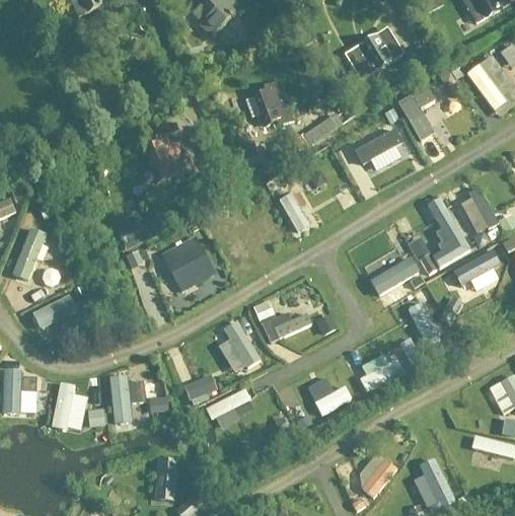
[(47,0),(52,9),(63,5),(68,18),(104,2),(103,0),(47,0)]
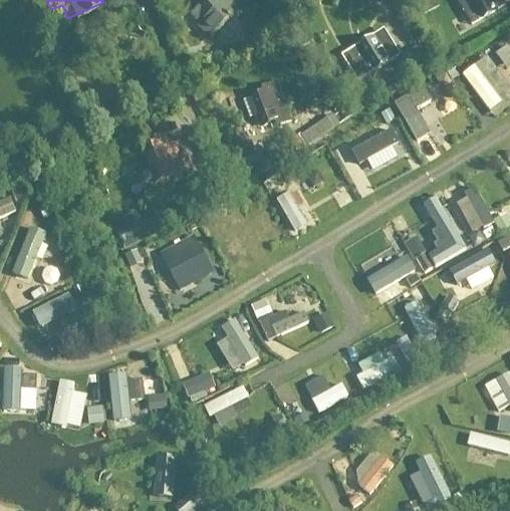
[(198,0),(185,12),(194,21),(193,21),(205,34),(232,10),(222,0),(198,0)]
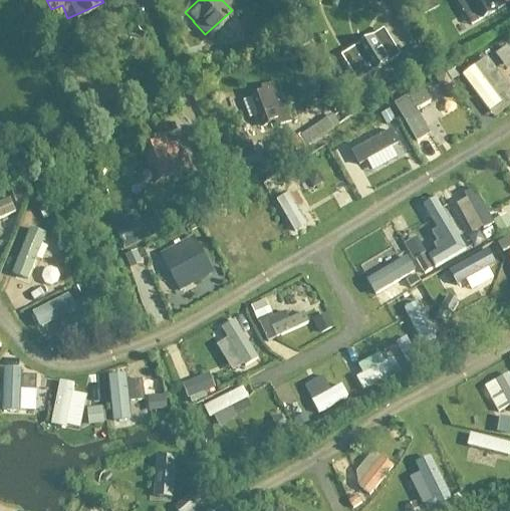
[(452,0),(464,23),(498,5),(495,0),(452,0)]
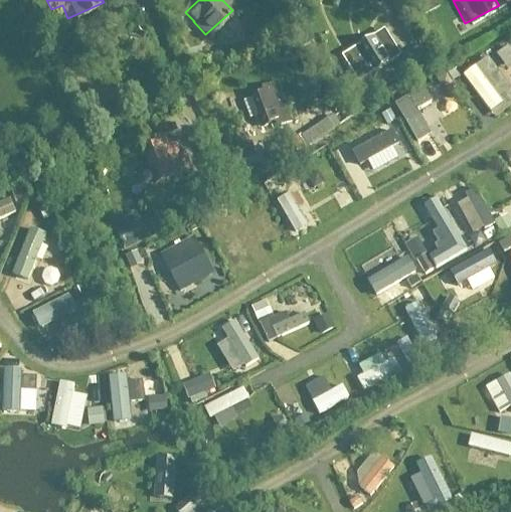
[(353,80),(392,56),(377,30),(338,54),(353,80)]
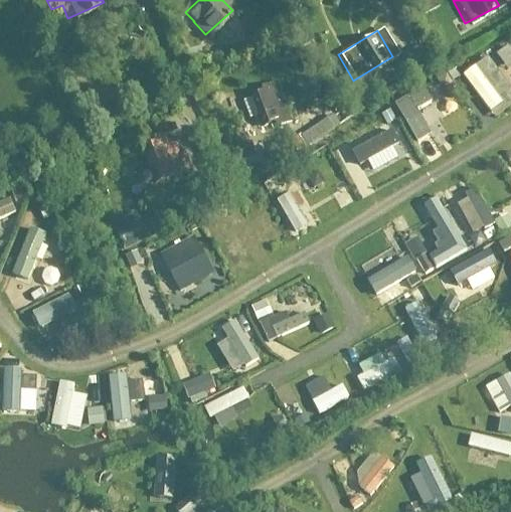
[(489,106),(496,99),(472,73),(465,80),(489,106)]
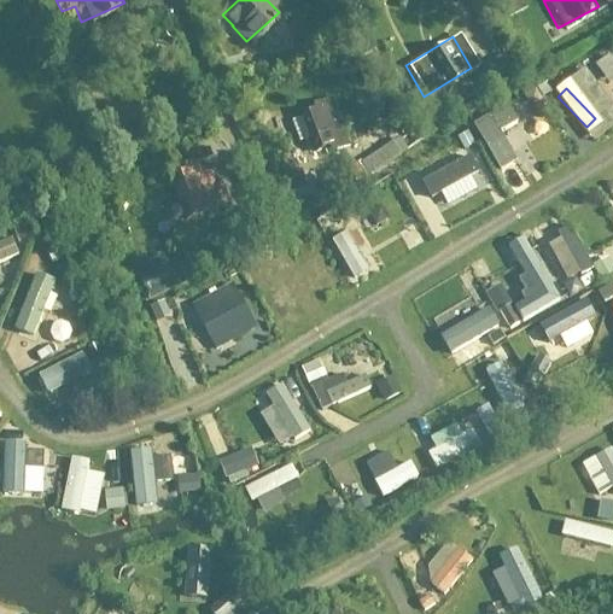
[(293,141),(303,138),(309,153),(323,148),(325,150),(342,144),(326,99),(315,103),(316,109),(285,120),(293,141)]
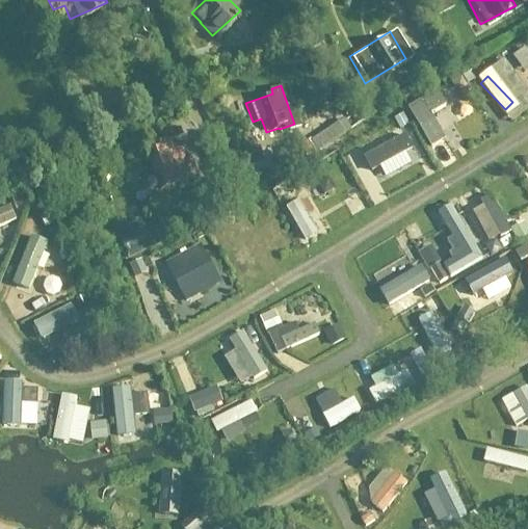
[(425,106),(413,113),(438,153),(449,147),(425,106)]
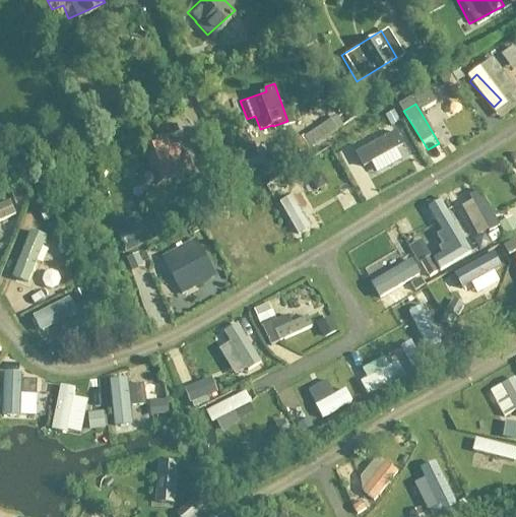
[(166,136),(140,145),(148,167),(152,166),(157,180),(187,169),(178,142),(170,145),(166,136)]
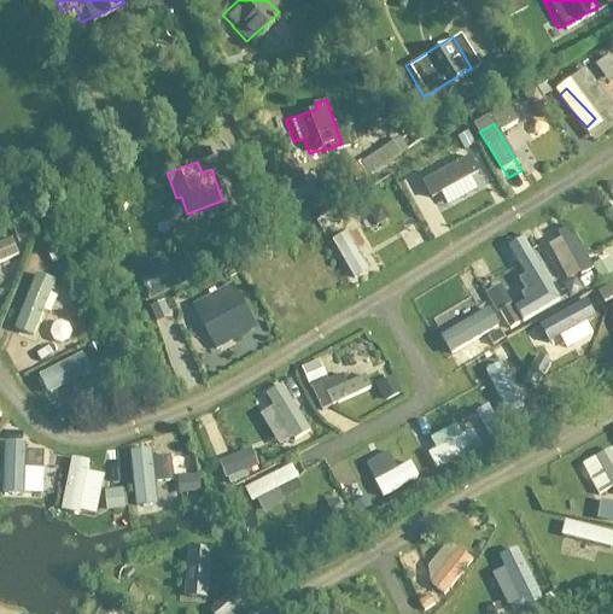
[(465,205),(471,193),(424,168),(418,180),(465,205)]
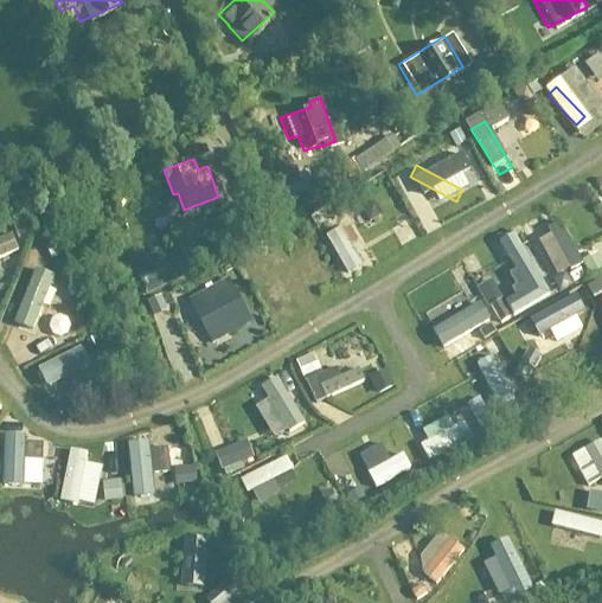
[(369,219),(382,213),(375,198),(362,204),(369,219)]
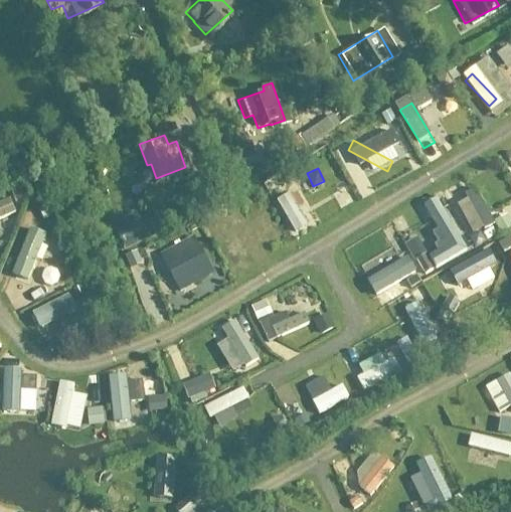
[(478,185),(467,189),(480,225),(490,221),(478,185)]
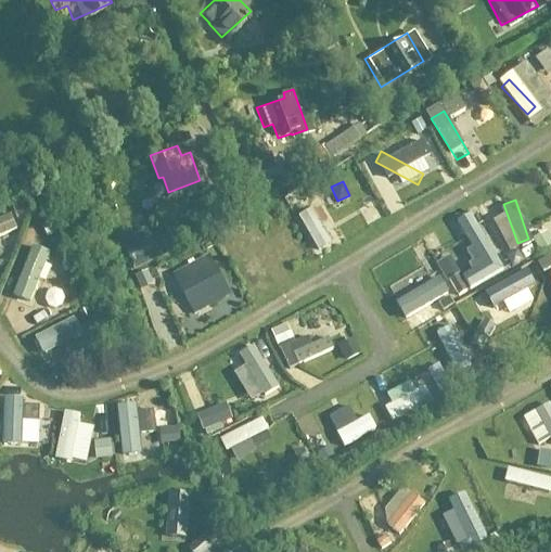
[(321,249),(333,242),(309,205),(297,213),(321,249)]
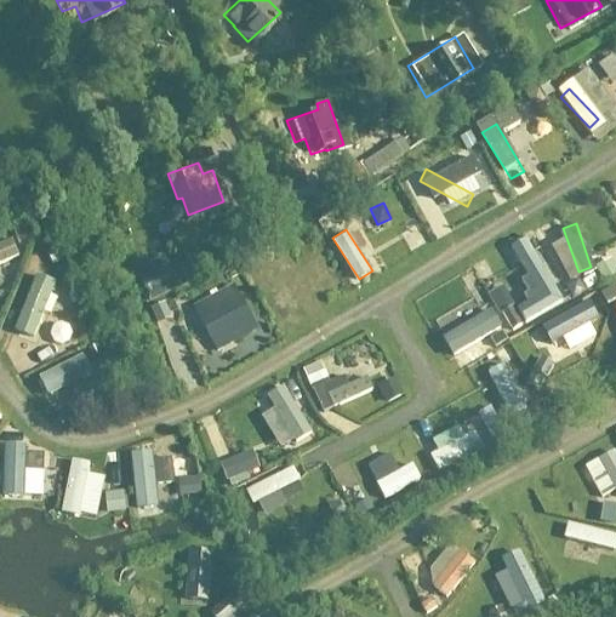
[(558,302),(520,240),(505,249),(522,278),(514,281),(526,301),(512,309),(520,325),(558,302)]
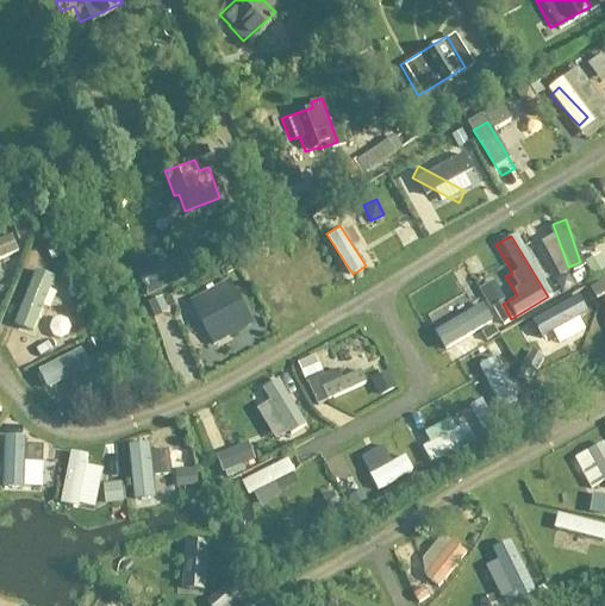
[(132,272),(139,287),(178,269),(170,256),(163,260),(162,257),(132,272)]
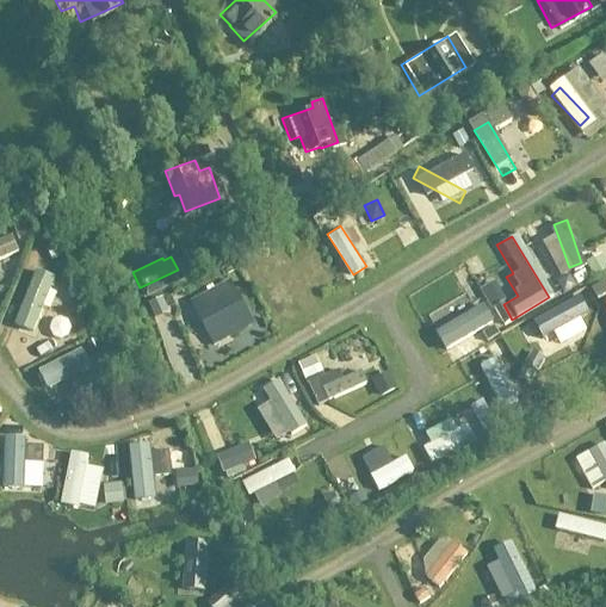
[(36,329),(56,277),(39,270),(18,323),(36,329)]
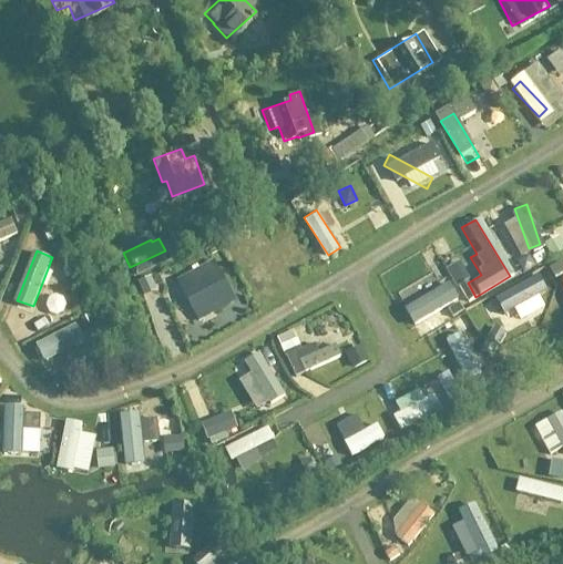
[(412,260),(441,307),(447,304),(456,317),(467,310),(429,250),(412,260)]
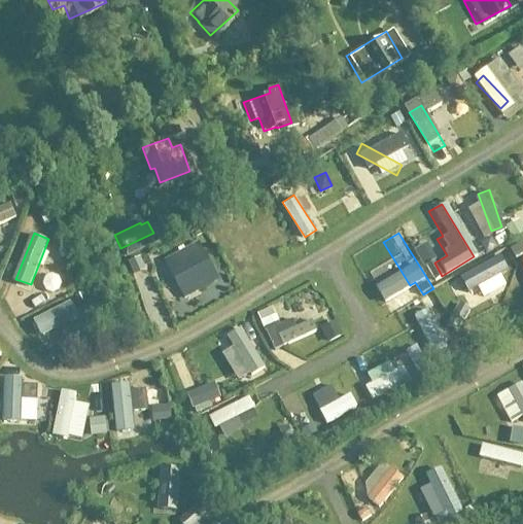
[(194,244),(160,263),(180,302),(214,283),(194,244)]
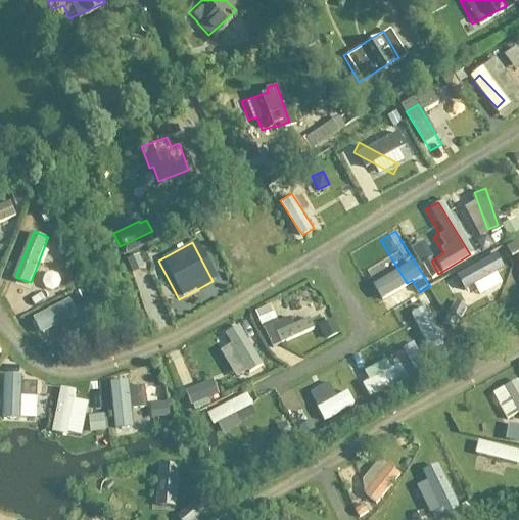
[(53,290),(61,278),(50,270),(41,282),(53,290)]
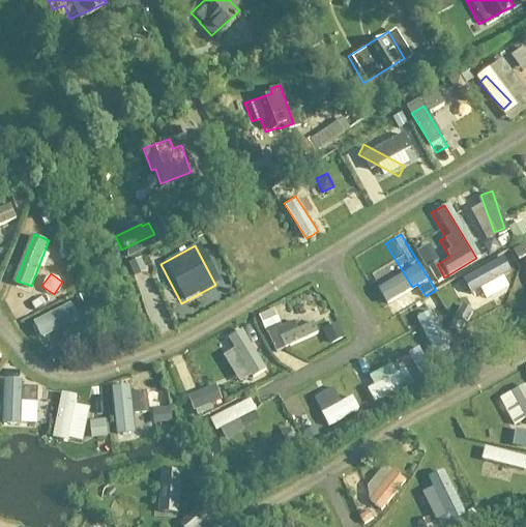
[(276,310),(259,315),(262,327),(281,323),(276,310)]
